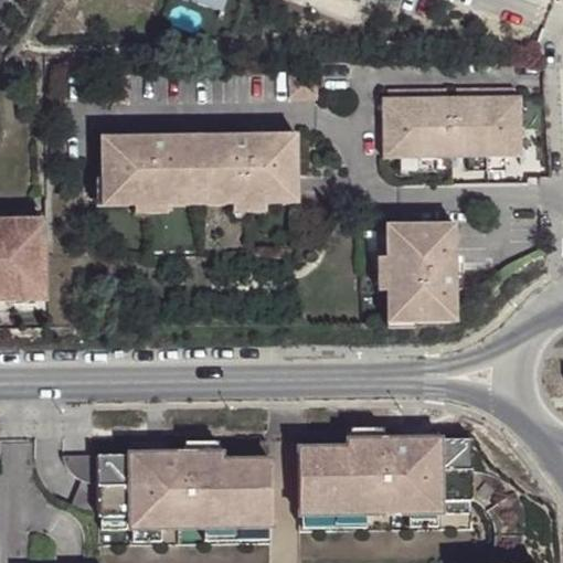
[(223,0),(197,0),(220,10),(223,0)]
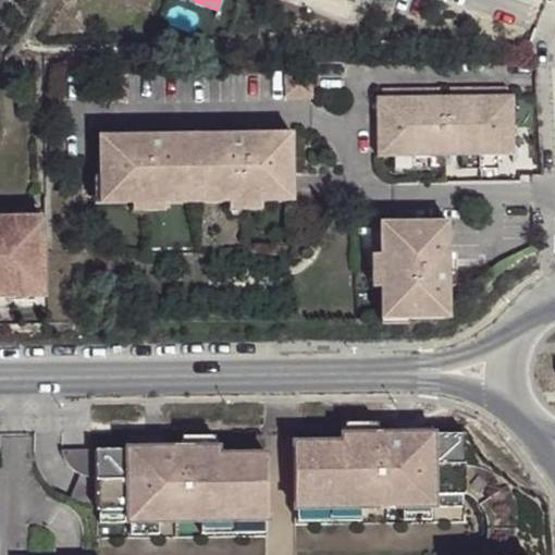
[(512,153),(509,94),(504,94),(490,94),(490,84),(460,85),(459,94),(446,94),(434,94),(421,95),(421,85),(392,85),(391,95),(379,96),(372,95),(374,156),(390,156),(426,155),(458,155),(495,153),(512,153)]
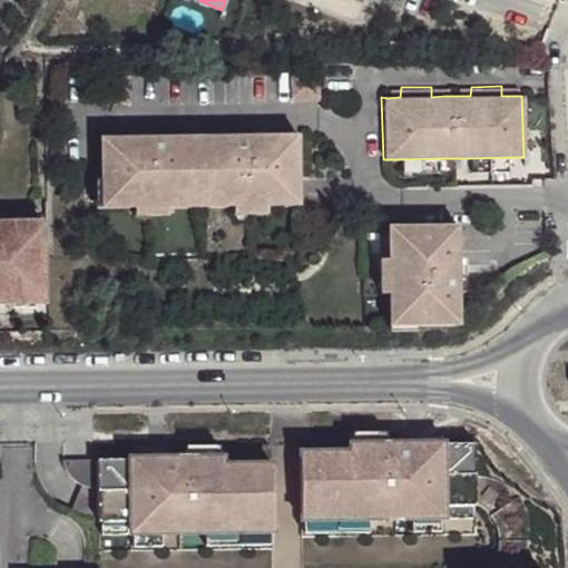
[(501,96),(516,96),(516,86),(501,86),(501,96)]
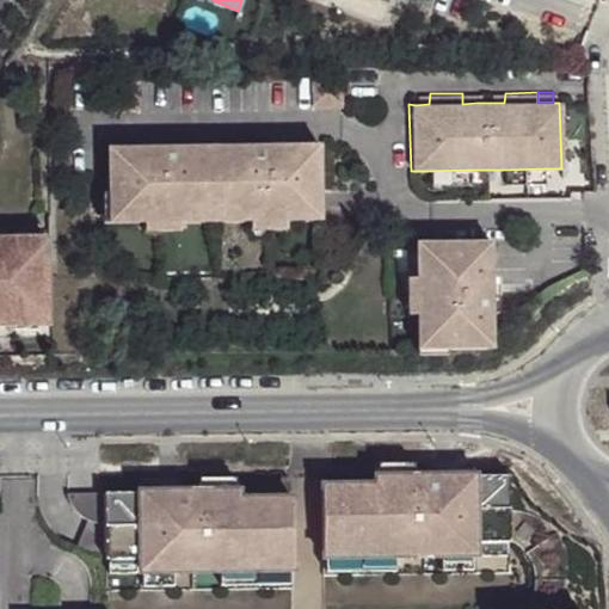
[(416,94),(416,105),(429,104),(430,93),(416,94)]
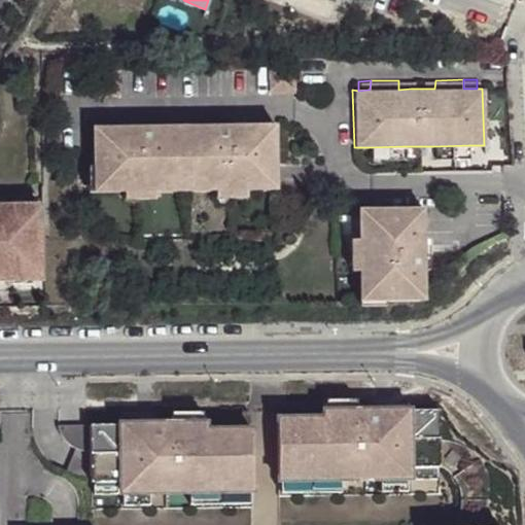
[(411,80),(398,80),(398,90),(411,89),(411,80)]
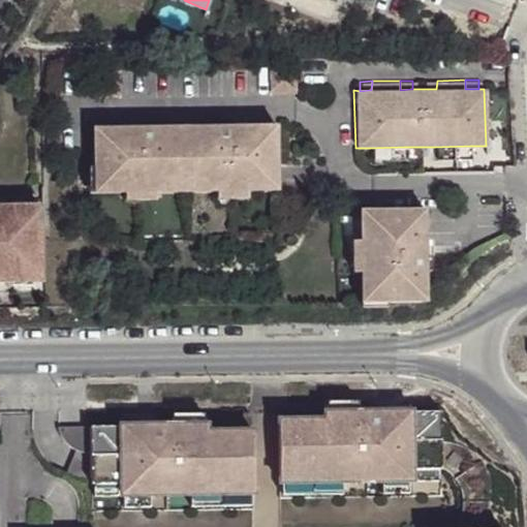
[(424,81),(424,89),(436,89),(437,81),(424,81)]
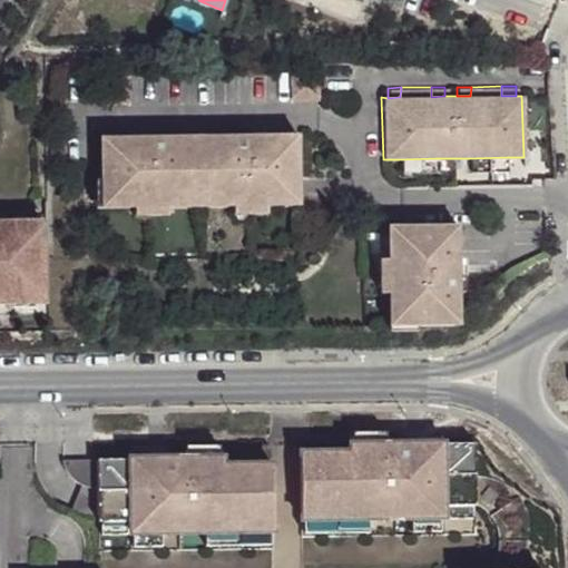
[(100,136),(101,197),(302,194),(301,133),(267,133),(267,143),(251,143),(251,138),(235,138),(235,133),(167,135),(167,139),(150,140),(152,145),(136,145),(136,135),(100,136)]
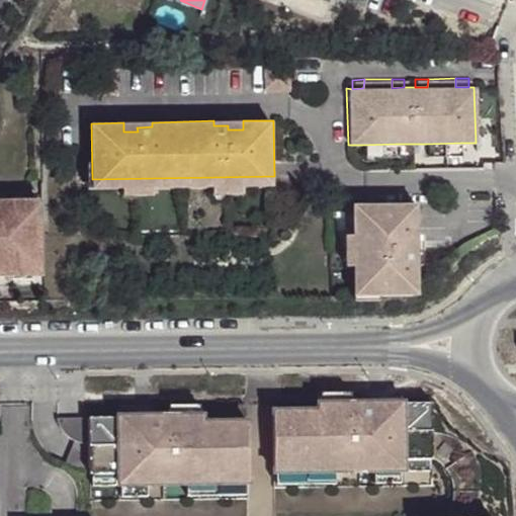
[(228,120),(228,125),(228,130),(243,130),(243,120),(228,120)]
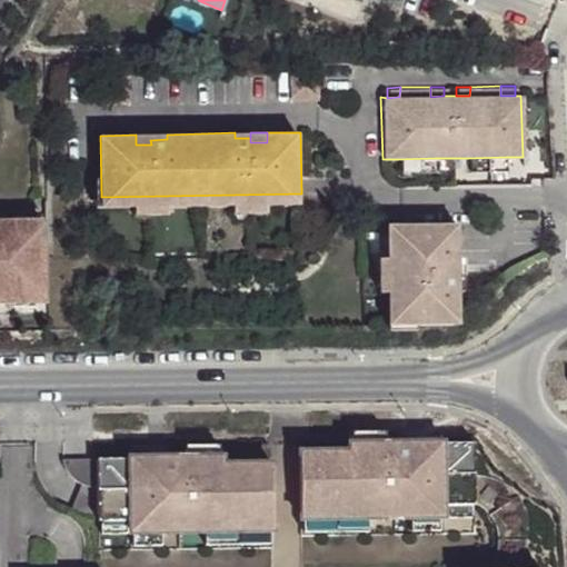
[(150,133),(136,135),(136,145),(151,145),(150,140),(150,133)]
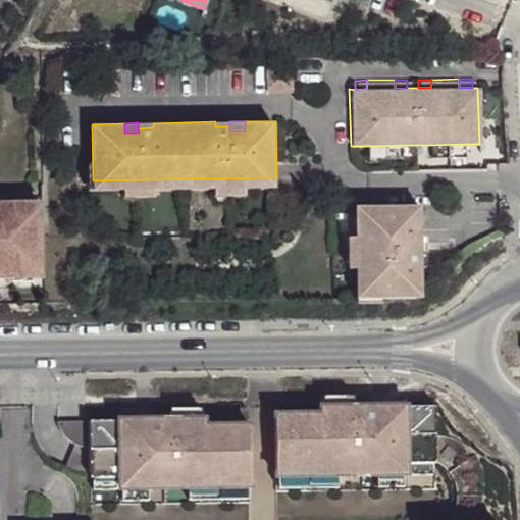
[(463,156),(464,144),(429,145),(429,157),(463,156)]
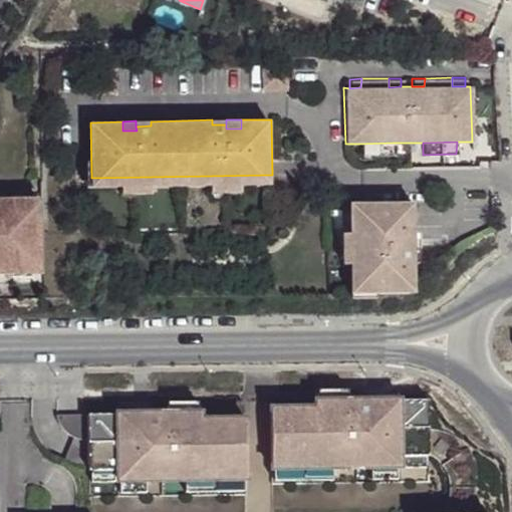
[(393,143),(359,144),(359,157),(393,155),(393,143)]
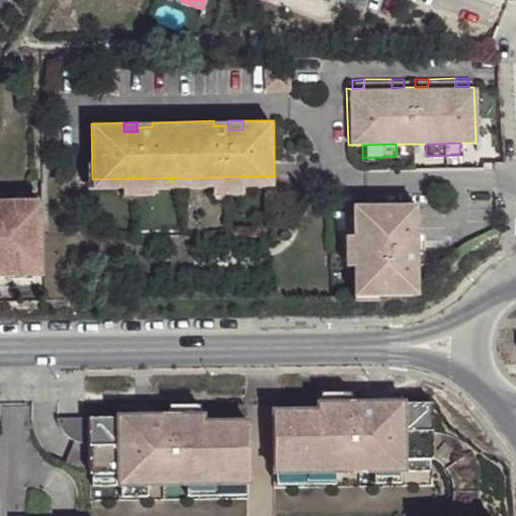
[(274,176),(92,179),(92,187),(123,186),(122,194),(155,194),(155,186),(213,185),(213,192),(245,192),(245,185),(274,183),(274,176)]
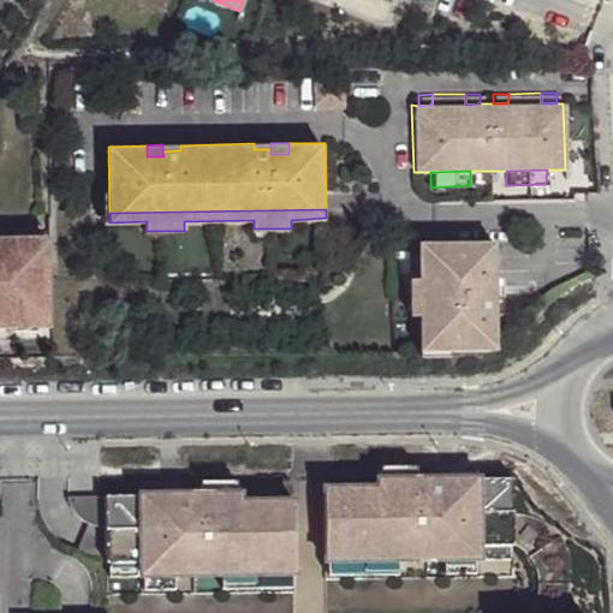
[(0,327),(18,327),(18,322),(54,321),(53,244),(17,245),(17,240),(0,240),(0,327)]
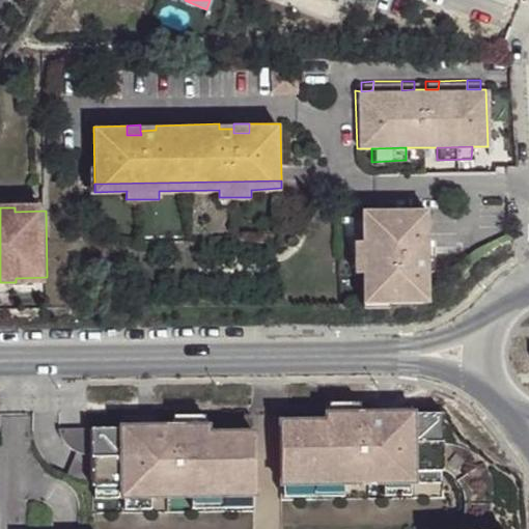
[(373,302),(430,301),(430,270),(436,270),(436,253),(421,253),(421,239),(429,240),(429,209),(371,210),(373,302)]
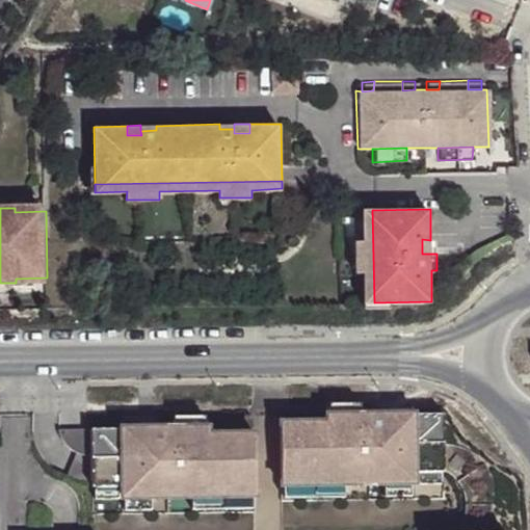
[(365,271),(365,302),(374,302),(372,210),(364,210),(364,240),(355,240),(355,272),(365,271)]
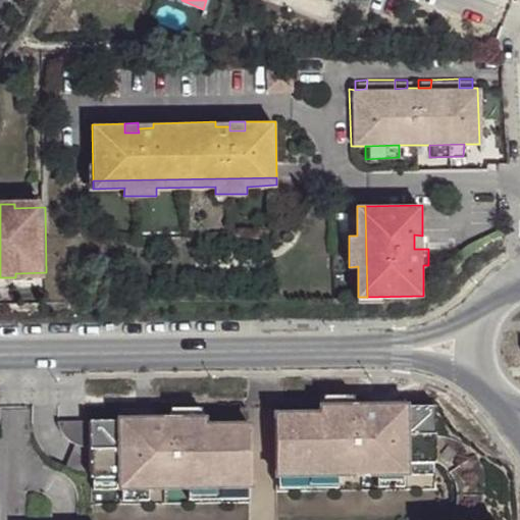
[(414,249),(428,249),(427,235),(422,236),(414,235),(414,249)]
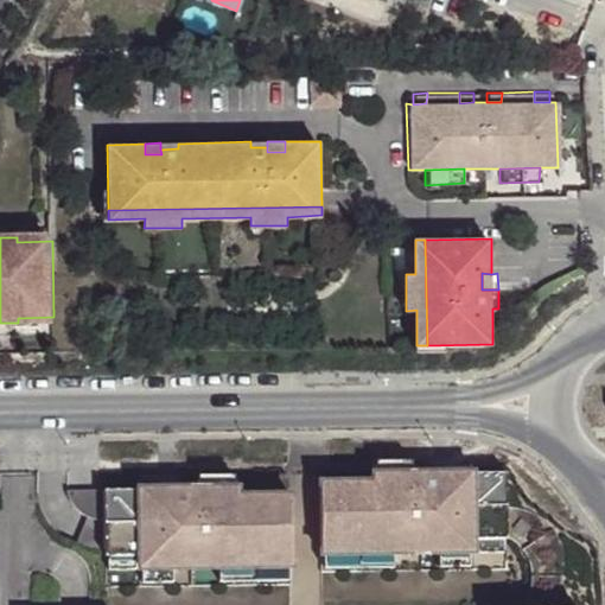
[(470,460),(434,462),(434,473),(434,479),(450,479),(450,472),(470,472),(470,460)]
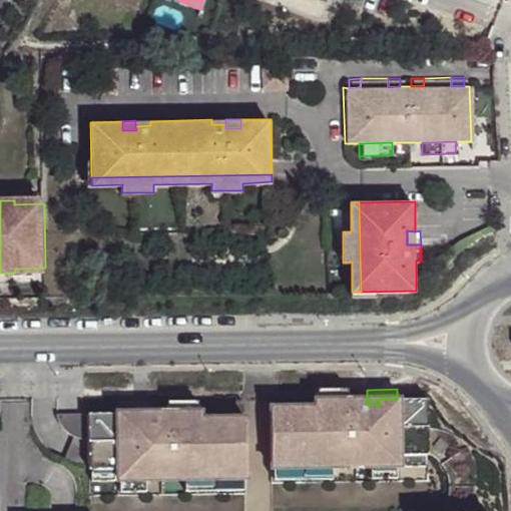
[(348,390),(317,391),(317,401),(348,400),(348,390)]
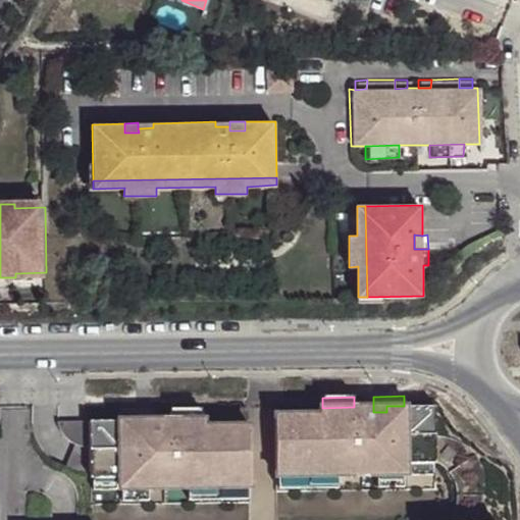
[(319,413),(274,415),(274,476),(277,476),(338,475),(378,474),(404,473),(407,473),(406,463),(410,463),(433,462),(436,462),(434,405),(404,406),(386,406),(386,412),(373,412),(373,407),(354,407),(322,408),(319,408),(319,413)]
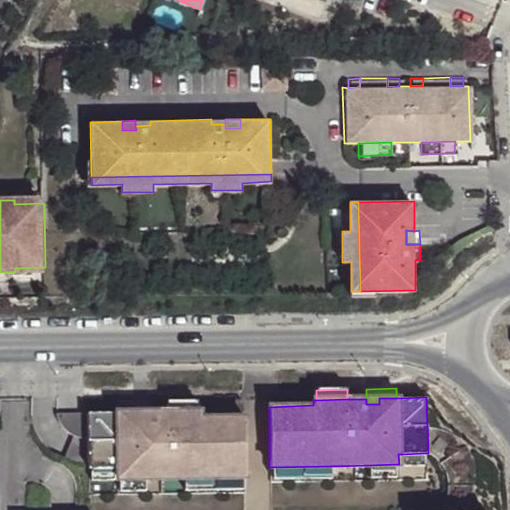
[(199,398),(169,399),(169,410),(199,409),(199,398)]
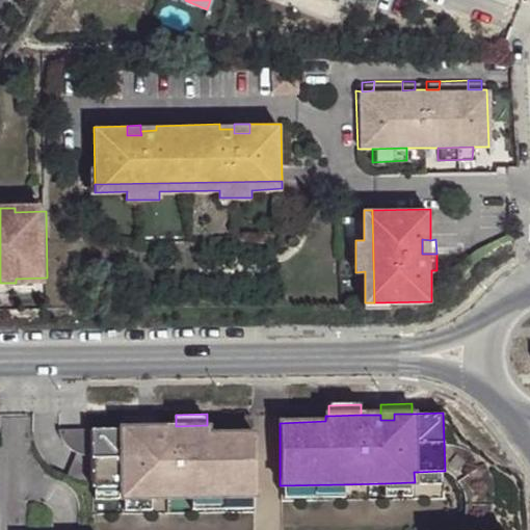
[(156,415),(129,416),(129,426),(142,427),(141,432),(155,432),(155,426),(157,426),(156,415)]
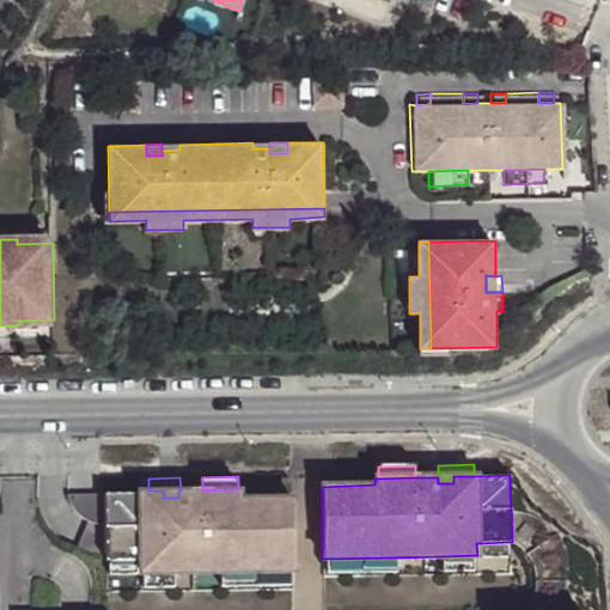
[(148,490),(68,493),(68,501),(69,507),(72,514),(77,519),(81,523),(87,525),(92,525),(97,526),(103,526),(105,526),(107,553),(107,560),(110,560),(139,560),(142,560),(142,572),(145,573),(176,572),(223,571),(293,569),(298,568),(296,498),(243,499),(242,489),(238,489),(202,490),(181,490),(178,490),(178,498),(163,498),(164,492),(148,490)]
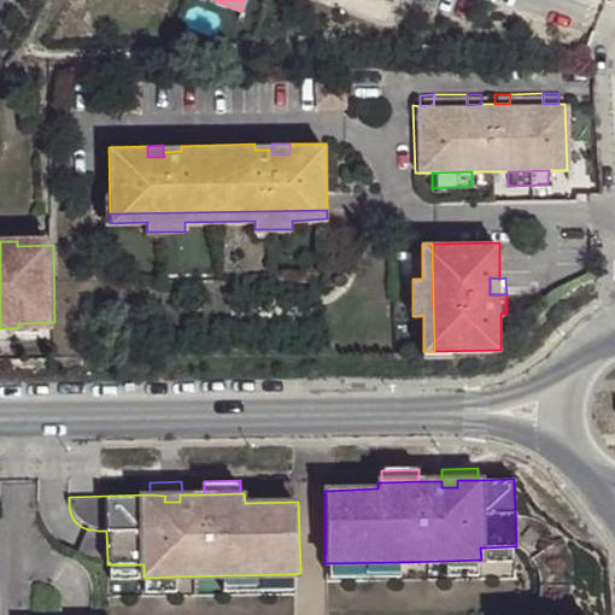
[(93,529),(88,529),(76,551),(85,554),(93,556),(100,557),(107,557),(106,531),(104,531),(98,531),(93,529)]
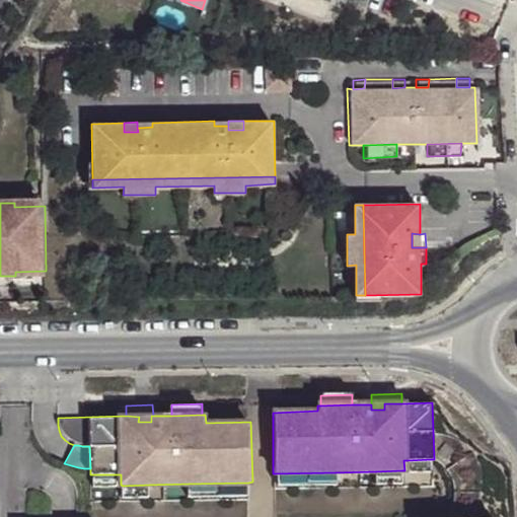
[(431,459),(408,460),(408,483),(432,483),(431,459)]
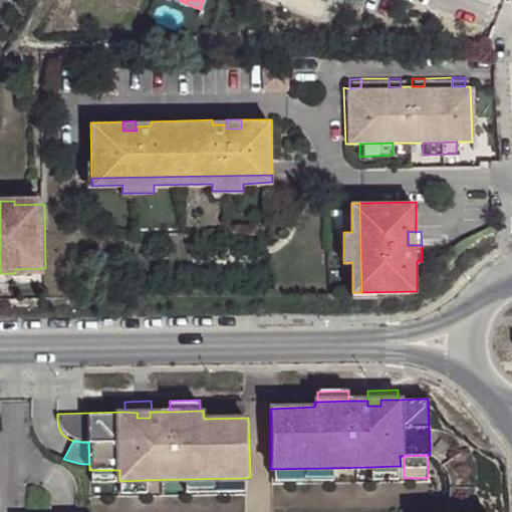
[(398,466),(372,467),(372,479),(397,479),(398,466)]
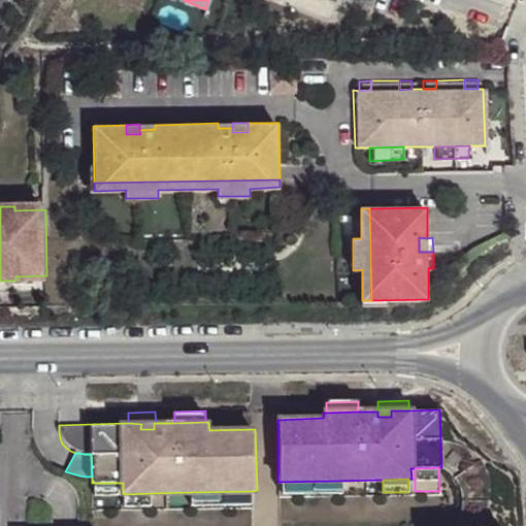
[(341,481),(281,482),(282,494),(341,493),(341,481)]
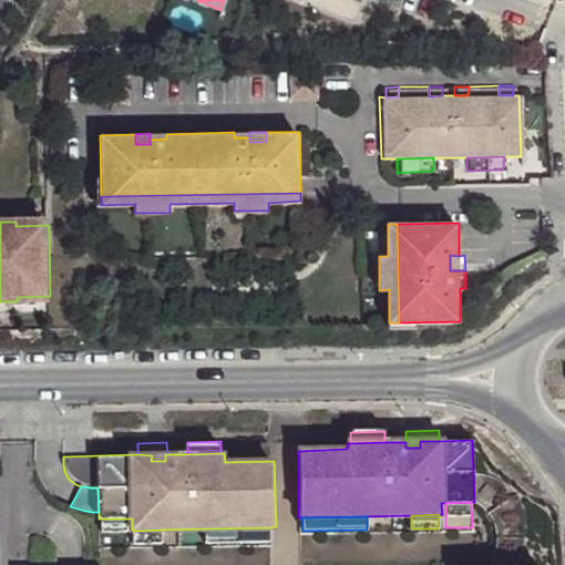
[(129,519),(102,519),(102,530),(129,530),(129,519)]
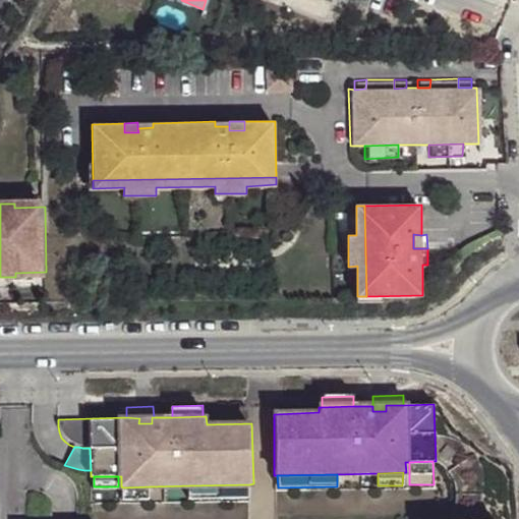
[(249,484),(189,485),(189,498),(250,497),(249,484)]
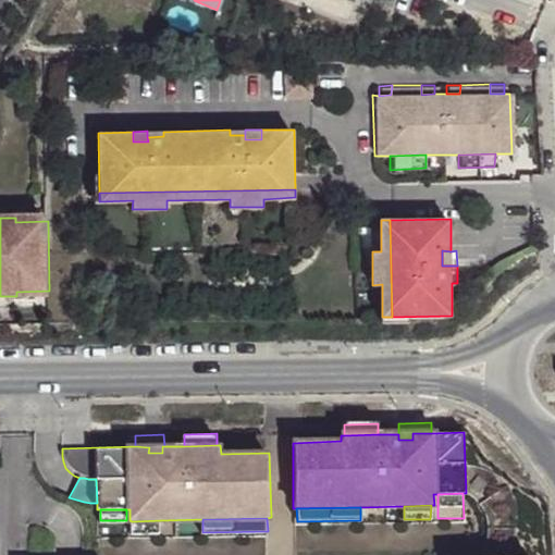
[(132,521),(133,534),(160,533),(160,520),(132,521)]
